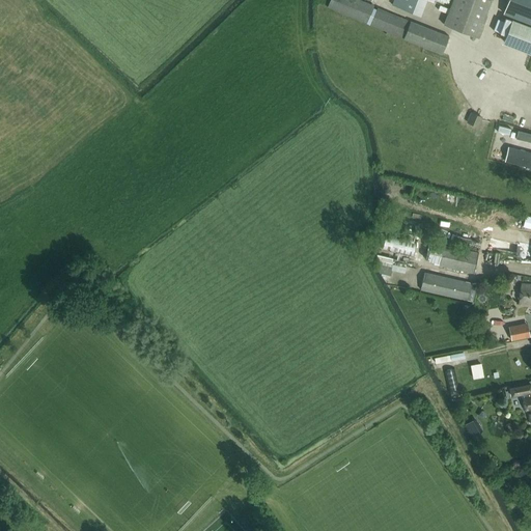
[(449,36),(359,0),(330,0),(328,7),(442,54),(449,36)]
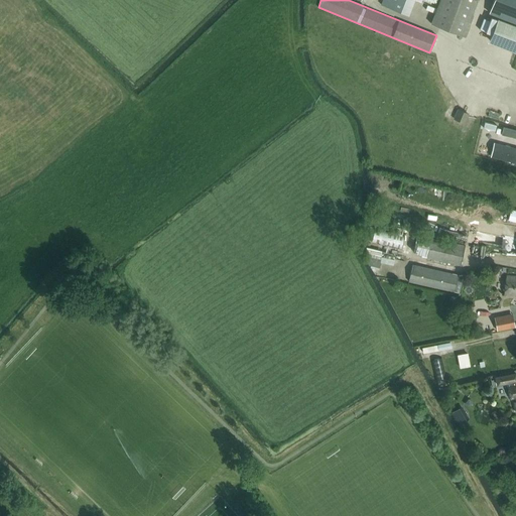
[(382,0),(381,5),(409,16),(415,0),(382,0)]
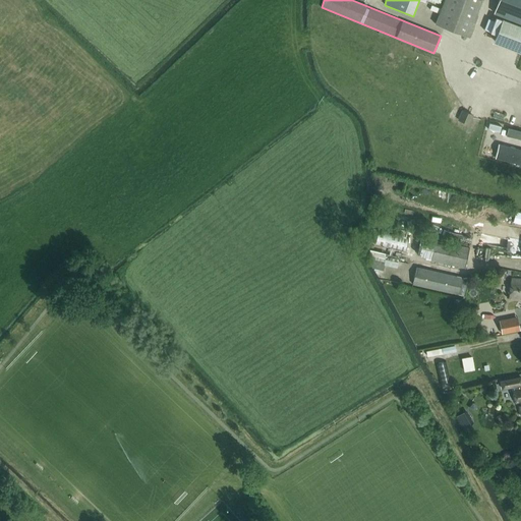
[(483,0),(444,0),(436,24),(469,38),(483,0)]
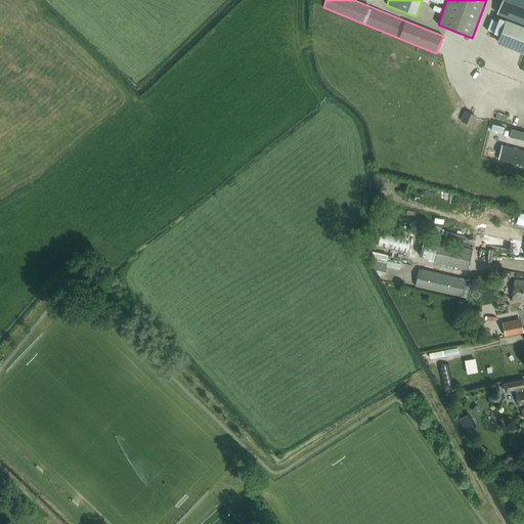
[(523,0),(501,0),(496,13),(523,24),(523,0)]
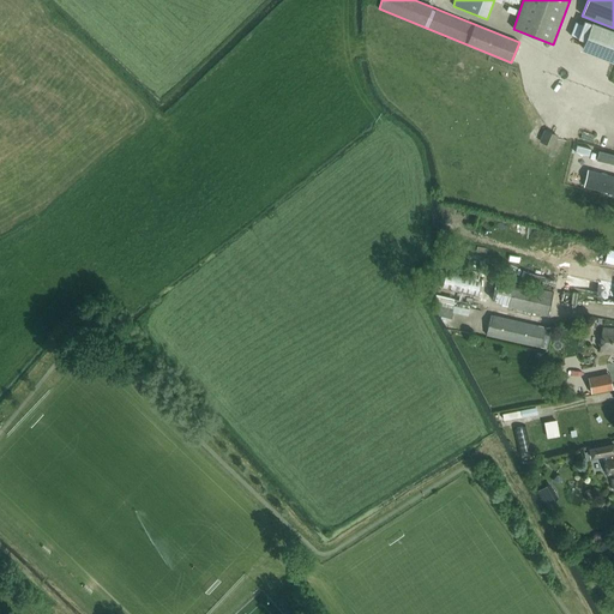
[(613,30),(591,23),(582,49),(613,61),(613,30)]
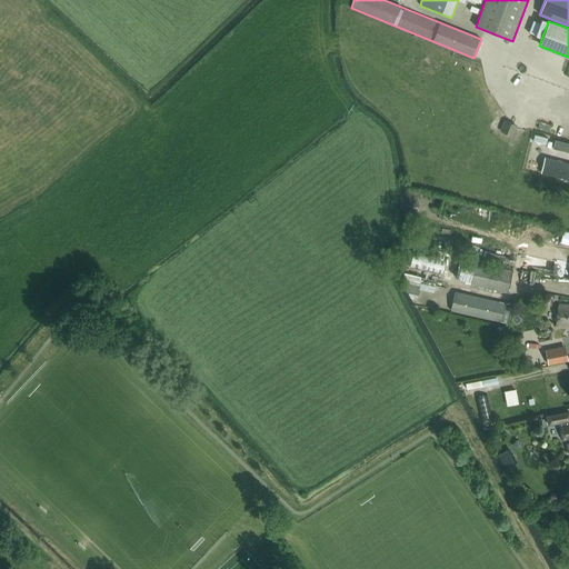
[(506,118),(503,129),(513,131),(516,120),(506,118)]
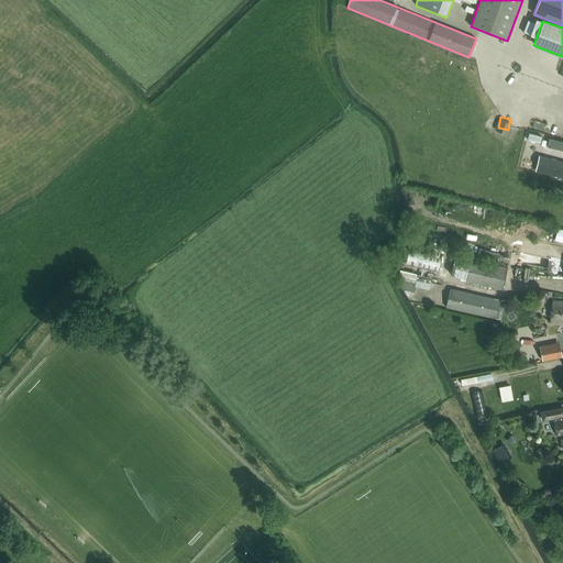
[(562,141),(549,138),(547,146),(562,151),(562,150),(562,141)]
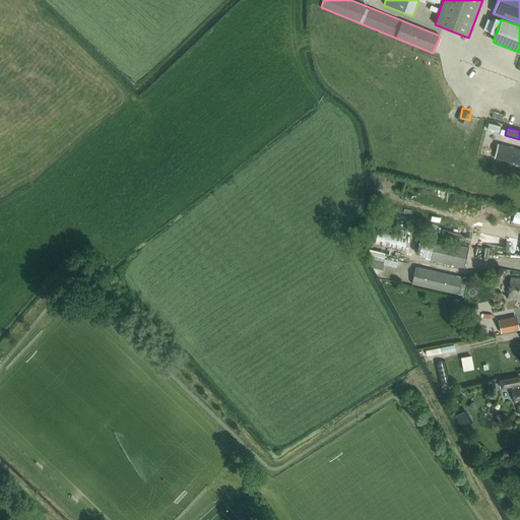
[(519,149),(498,144),(494,157),(519,165),(519,149)]
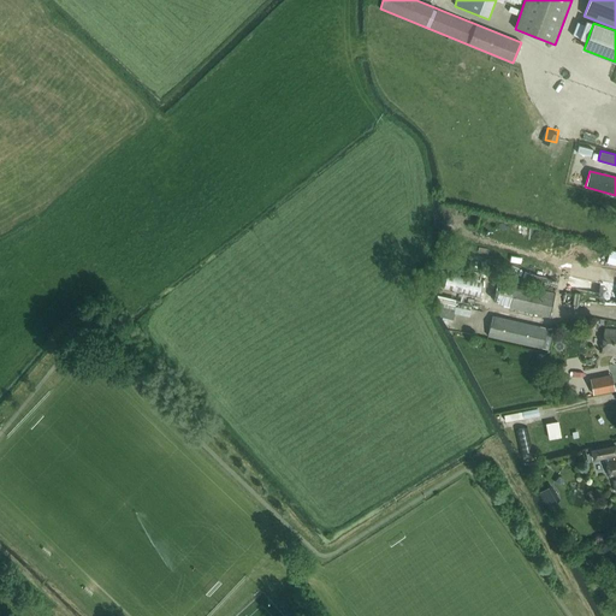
[(615,261),(615,260),(615,247),(606,246),(604,259),(615,261)]
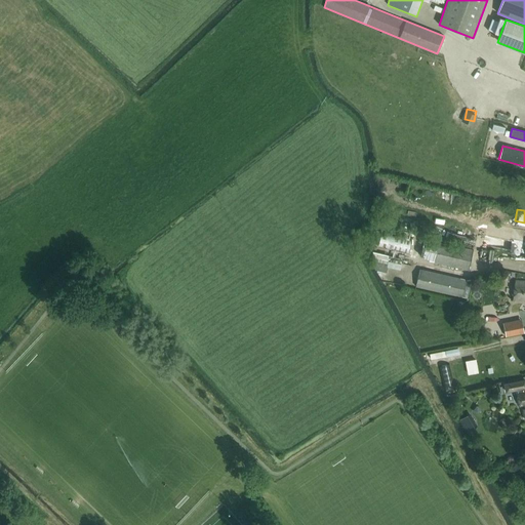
[(399,231),(398,238),(380,234),(378,246),(408,252),(410,241),(409,241),(410,233),(399,231)]
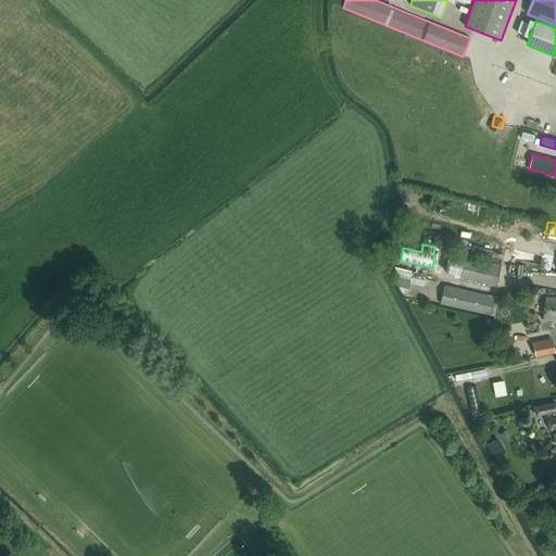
[(514,247),(513,254),(528,256),(529,248),(514,247)]
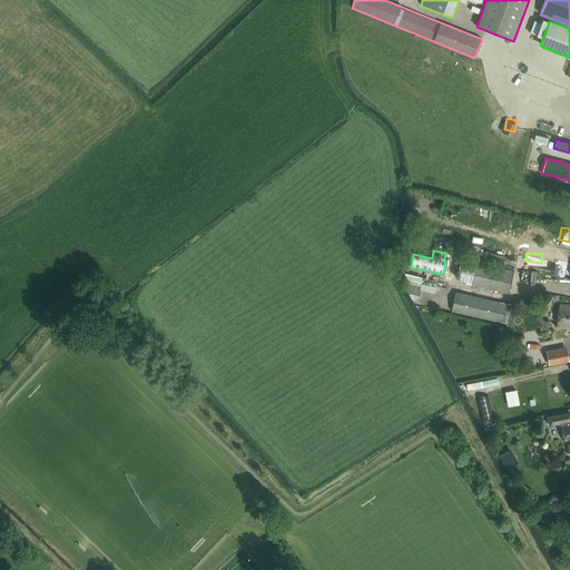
[(513,272),(477,264),(477,263),(465,259),(465,261),(463,259),(459,281),(471,284),(471,285),(509,294),(513,272)]
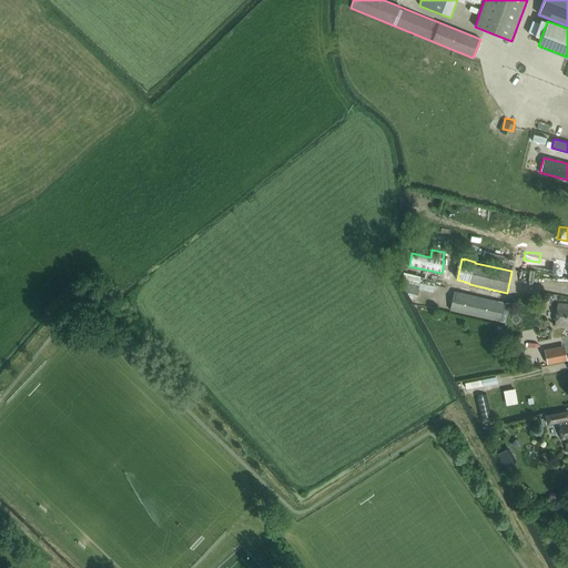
[(454,292),(449,310),(499,322),(504,304),(454,292)]
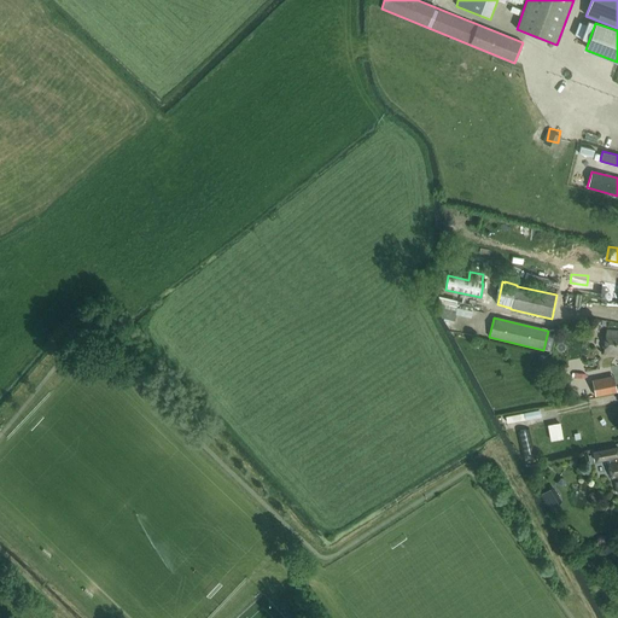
[(617,354),(617,332),(607,331),(604,353),(617,354)]
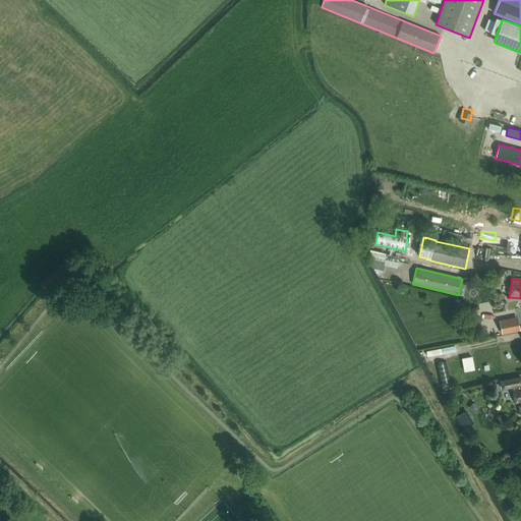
[(518,316),(499,320),(502,334),(520,331),(518,316)]
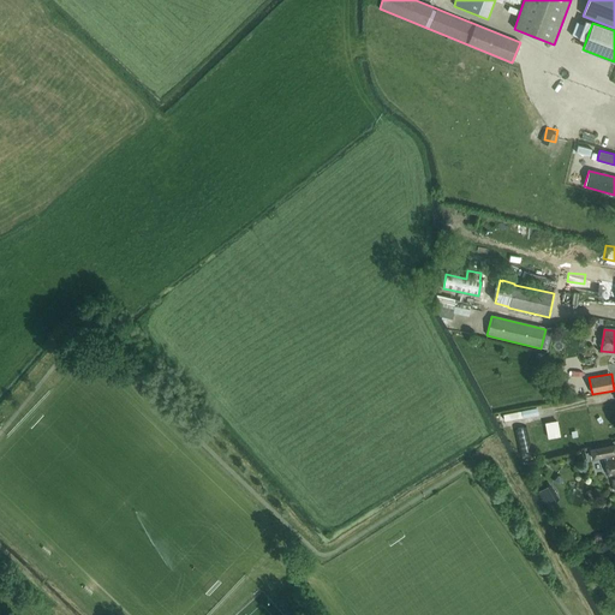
[(557,421),(544,423),(548,440),(560,437),(557,421)]
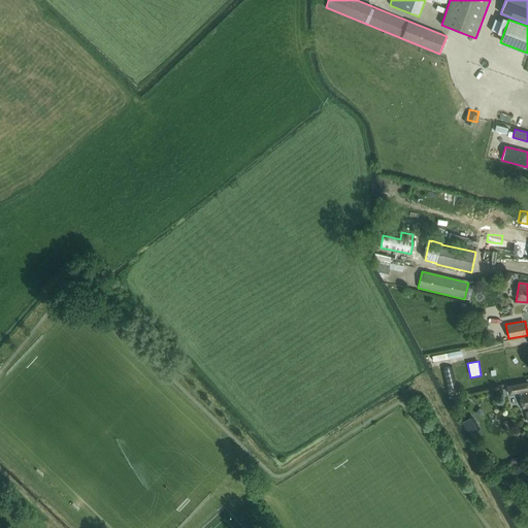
[(451,365),(440,366),(441,380),(451,380),(451,365)]
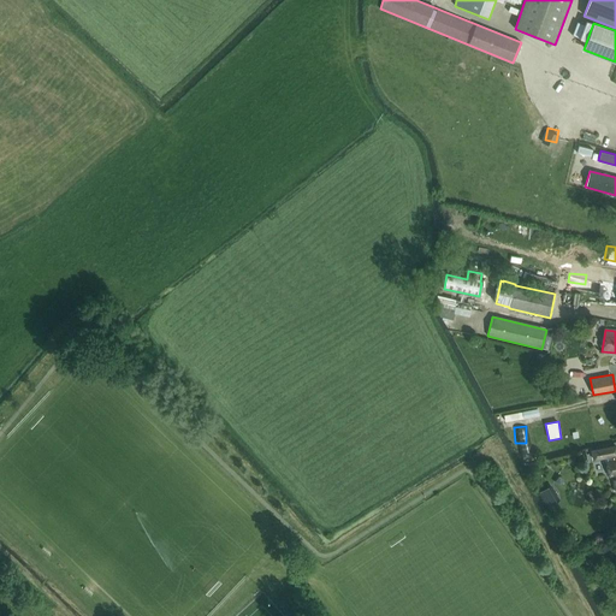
[(612,475),(615,493),(615,492),(615,446),(592,451),(593,460),(609,457),(610,462),(608,462),(610,477),(612,475)]
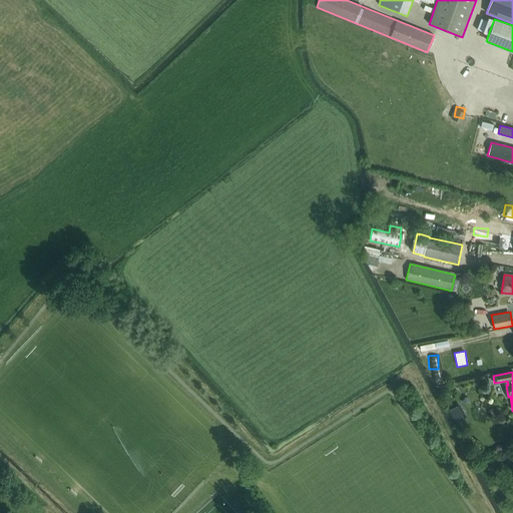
[(441,393),(450,392),(449,385),(440,386),(441,393)]
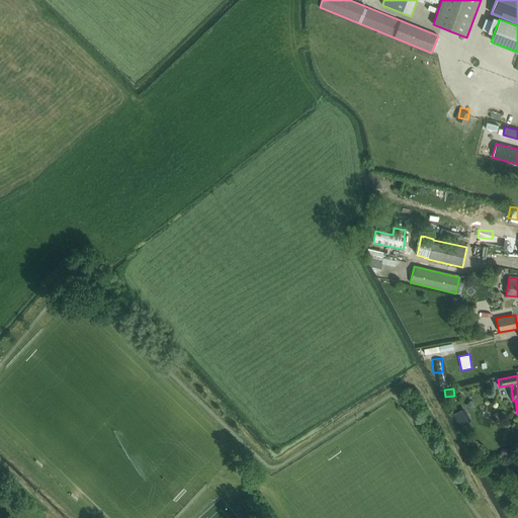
[(468,423),(460,410),(454,414),(461,427),(468,423)]
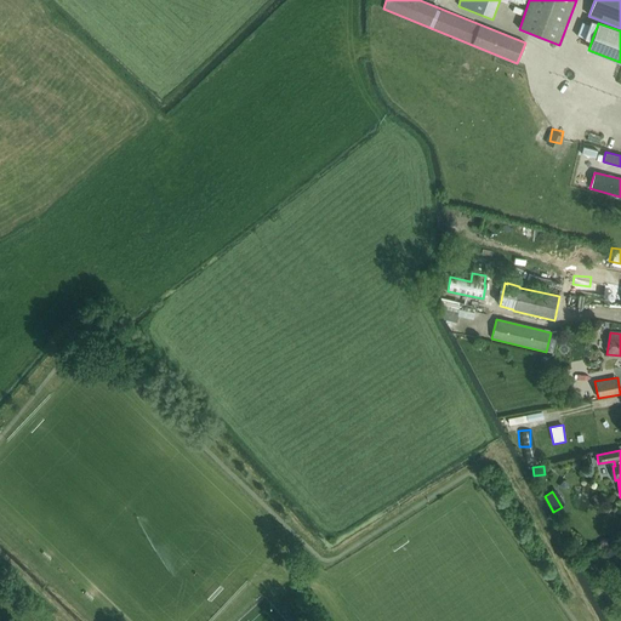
All buildings are outlined.
